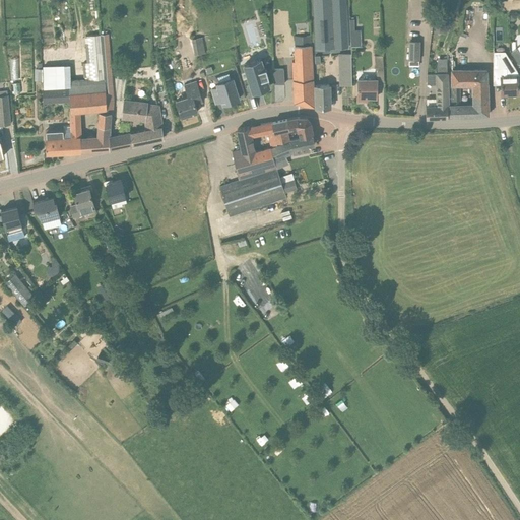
[(314,56),(320,56),(324,56),(323,49),(347,47),(344,0),(311,0),(314,50),(314,56)]
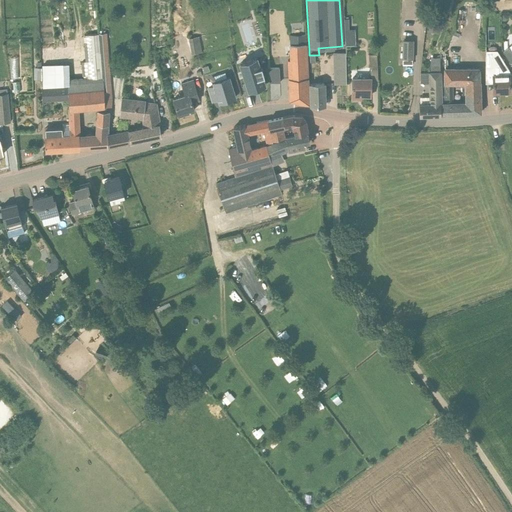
[(440,33),(443,19),(432,17),(430,31),(440,33)]
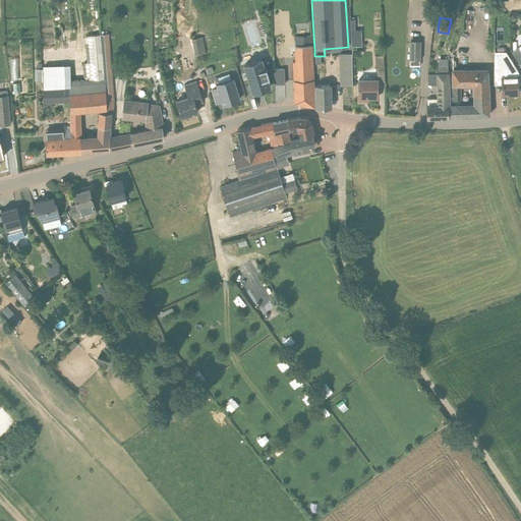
[(359,48),(362,48),(361,30),(351,31),(352,48),(359,48)]
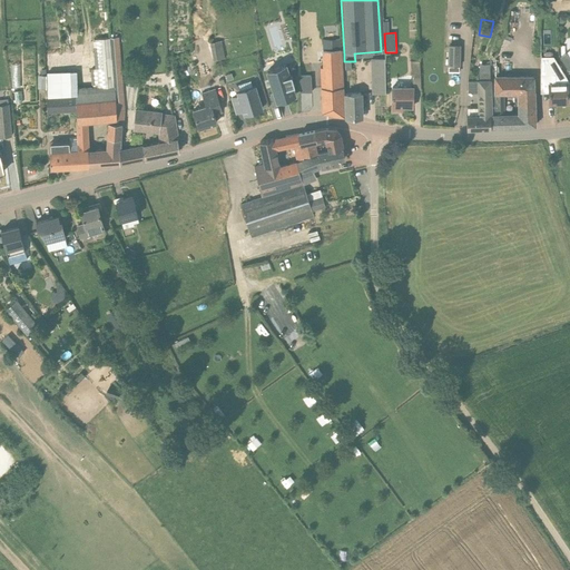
[(91,88),(115,87),(110,38),(92,39),(95,68),(90,69),(91,88)]
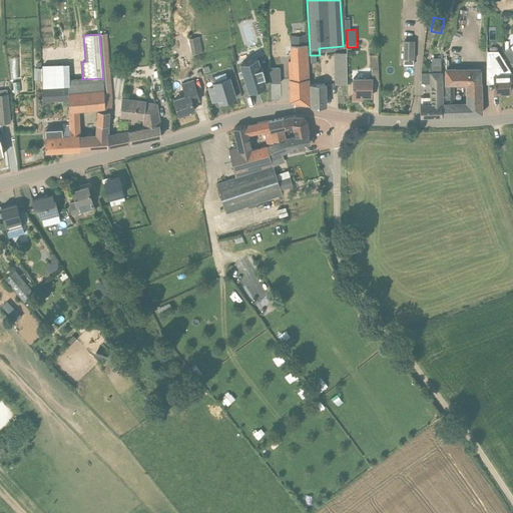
[(293,46),(306,46),(308,46),(307,35),(291,35),(291,40),(293,40),(293,46)]
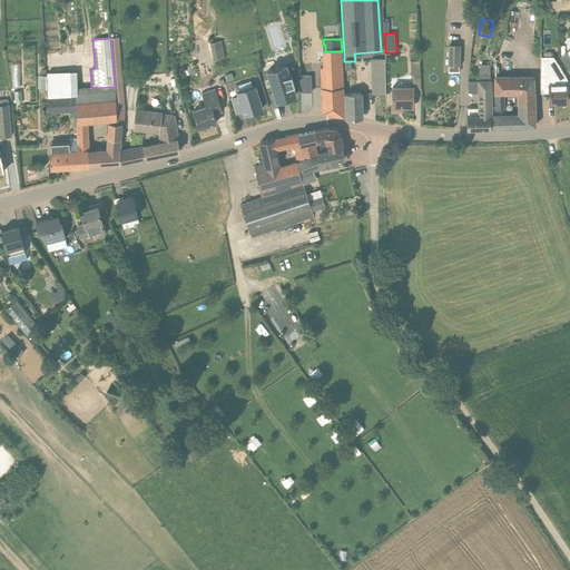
[(213,60),(218,59),(224,58),(222,41),(209,43),(213,60)]
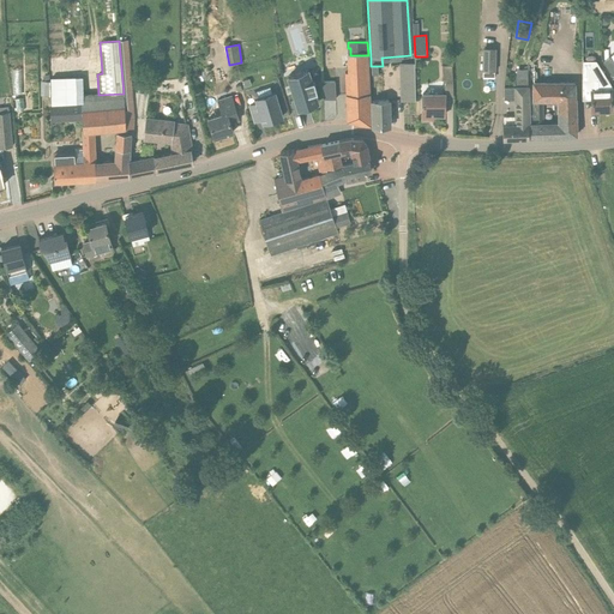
[(494,77),(494,72),(495,48),(482,48),(482,71),(482,77),(494,77)]
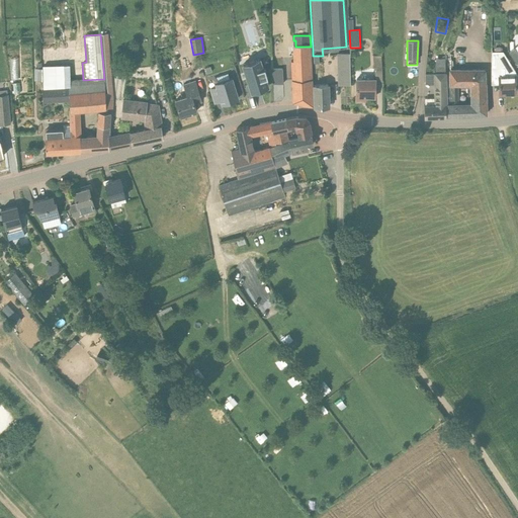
[(311,92),(309,47),(295,47),(293,47),(293,64),(291,64),(292,85),(293,101),(313,105),(311,92)]
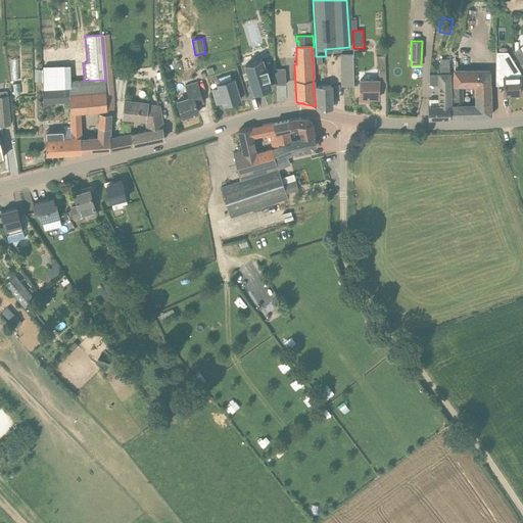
[(522,53),(519,49),(514,52),(522,67),(522,53)]
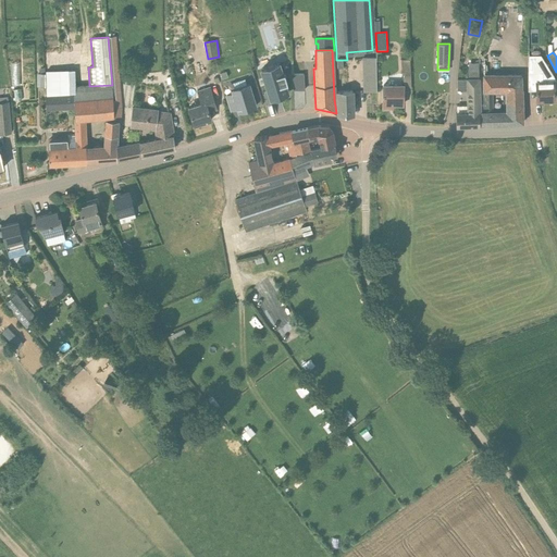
[(363,58),(363,90),(375,90),(375,58),(363,58)]
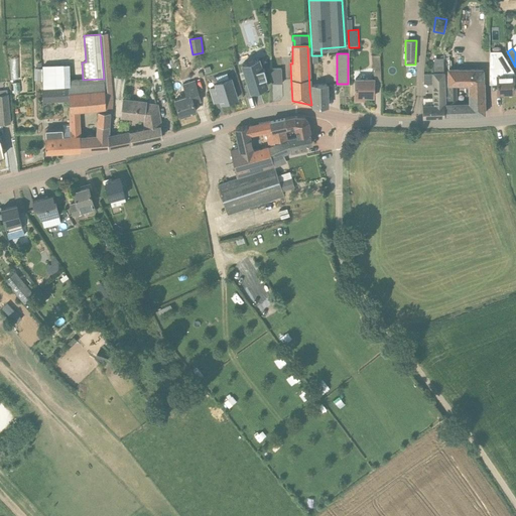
[(372,70),(380,69),(380,54),(372,55),(372,70)]
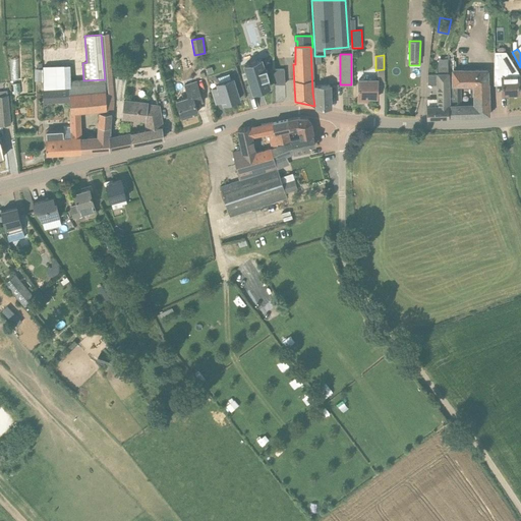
[(502,83),(502,95),(519,94),(519,78),(520,77),(506,56),(498,61),(498,69),(494,69),(494,83),(502,83)]
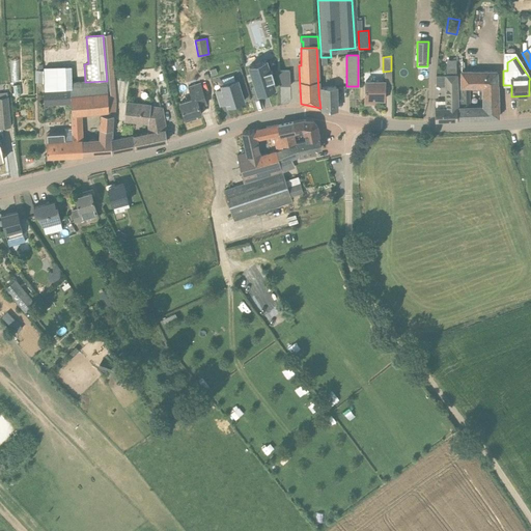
[(21,58),(12,59),(12,81),(22,81),(21,58)]
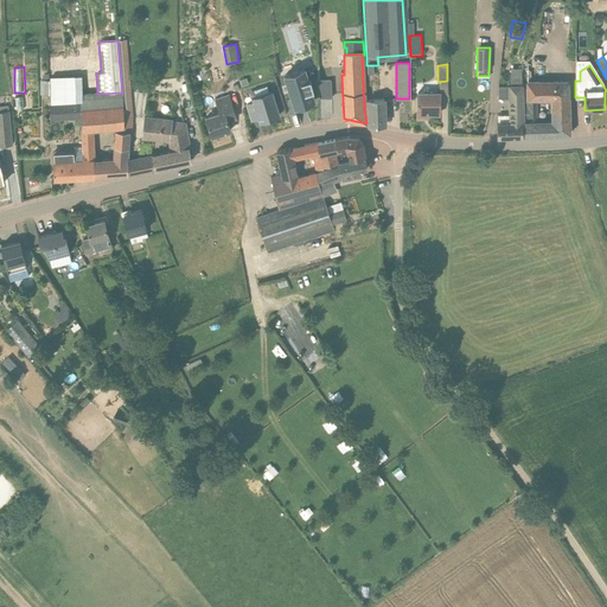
[(298,110),(296,107),(304,104),(305,108),(307,107),(306,103),(314,101),(310,83),(312,83),(311,78),(308,80),(305,69),(285,76),(292,98),(288,100),(293,112),(298,110)]
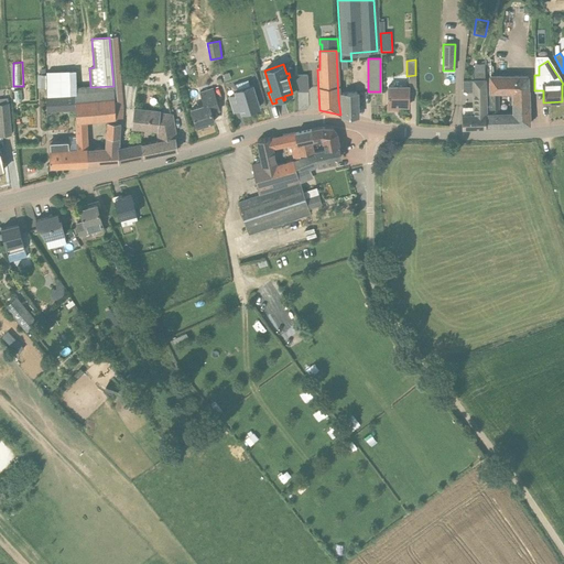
[(485,78),(485,65),(475,65),(475,78),(485,78)]
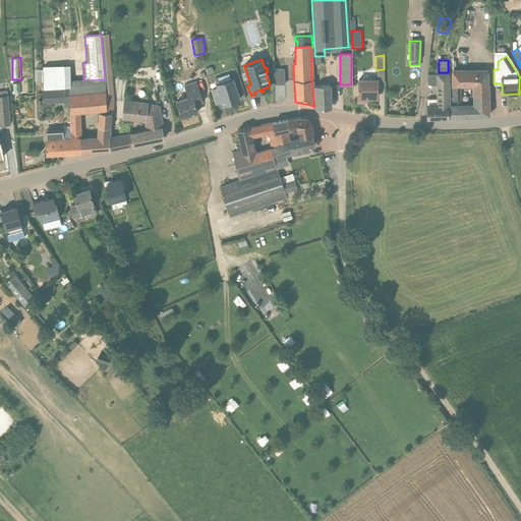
[(43,81),(43,68),(35,69),(35,80),(43,81)]
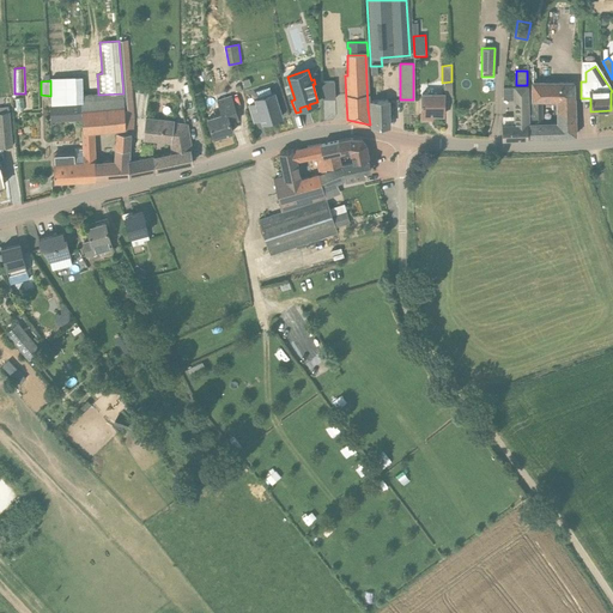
[(322,99),(335,98),(334,82),(321,82),(322,99)]
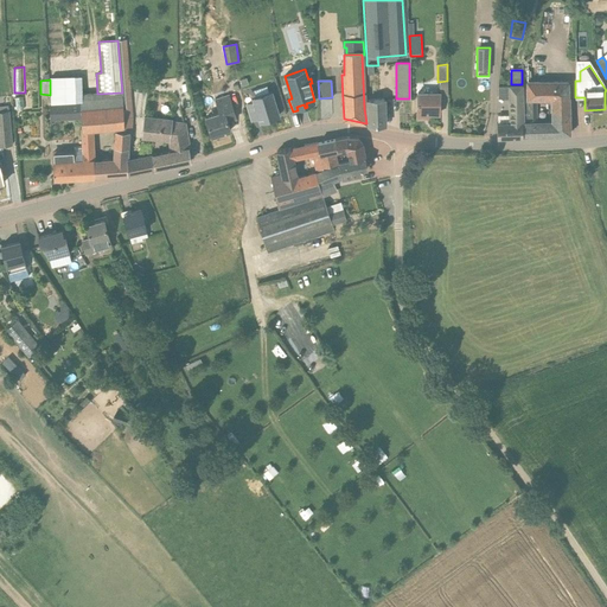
[(568,98),(567,98),(567,83),(529,83),(529,98),(555,98),(555,125),(555,135),(569,134),(568,98)]
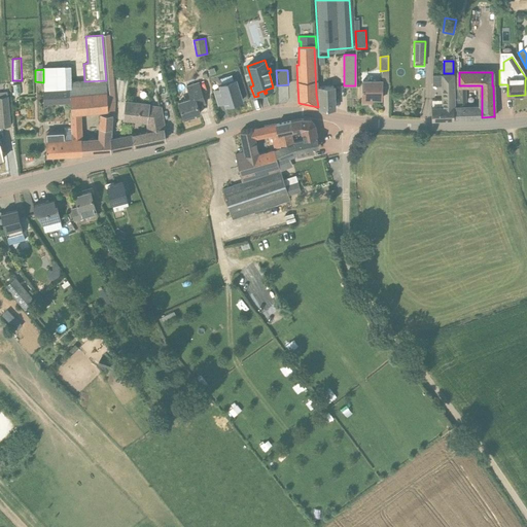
[(443,85),(443,76),(443,75),(432,75),(432,85),(443,85)]
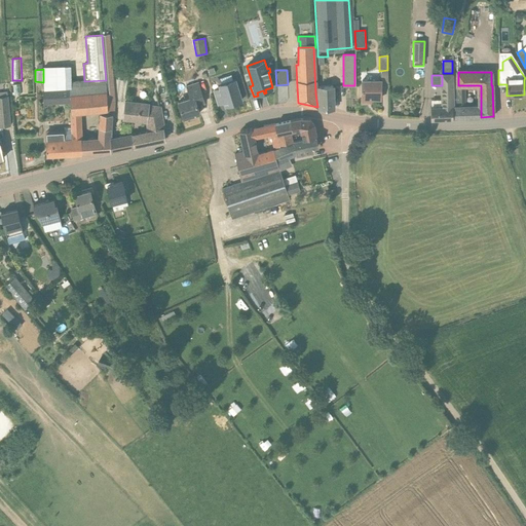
[(453,117),(453,88),(453,76),(442,76),(442,85),(443,109),(430,109),(431,118),(453,117)]
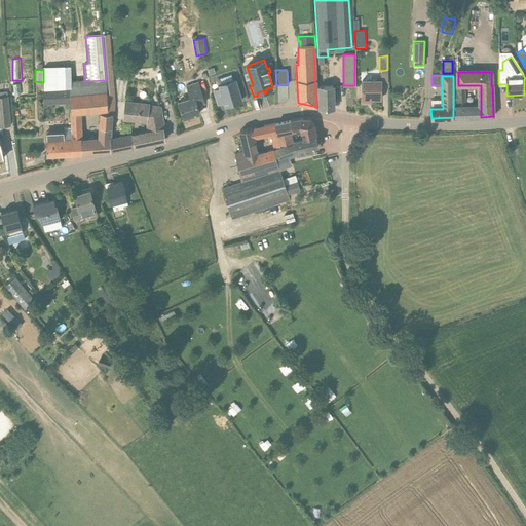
[(107,92),(107,85),(106,80),(84,81),(71,82),(70,88),(70,90),(70,96),(107,92)]
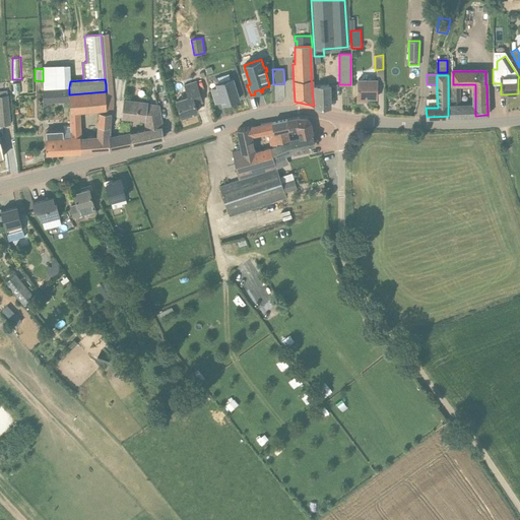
[(221,101),(223,104),(240,99),(233,79),(216,84),(217,87),(211,89),(215,103),(221,101)]
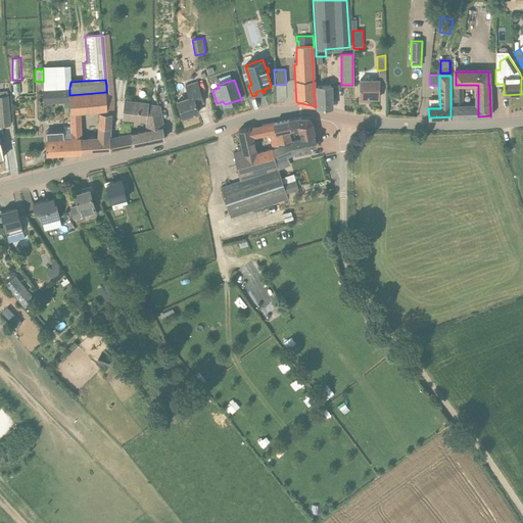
[(378,98),(378,80),(360,80),(360,101),(365,101),(365,98),(378,98)]
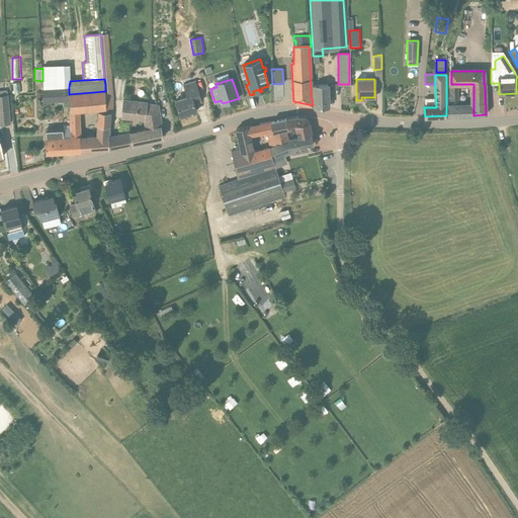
[(181,116),(196,111),(193,100),(200,97),(195,81),(183,85),(185,92),(176,95),(177,99),(176,100),(181,116)]
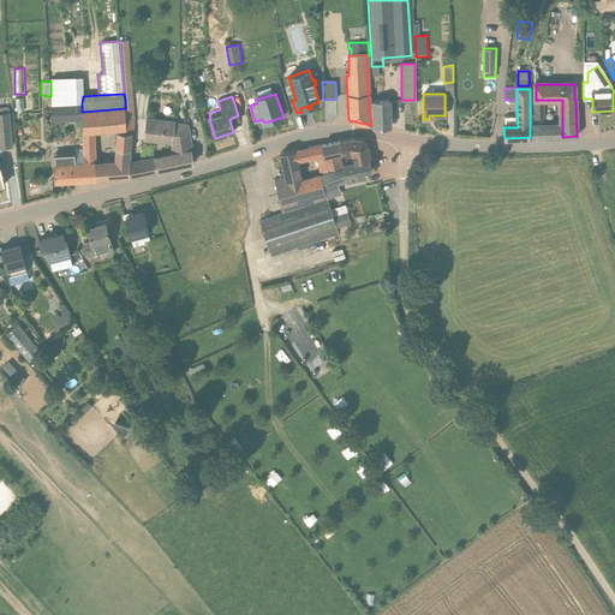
[(390,127),(389,101),(371,101),(372,127),(390,127)]
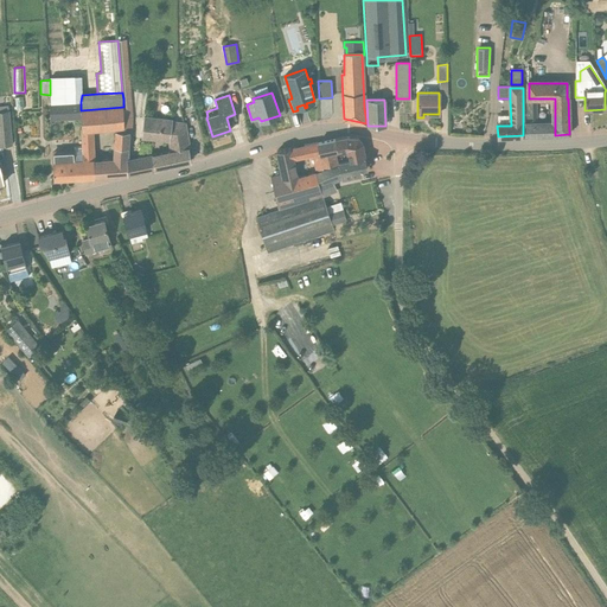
[(82,113),(81,110),(81,104),(81,102),(57,102),(50,103),(51,120),(82,119),(82,113)]
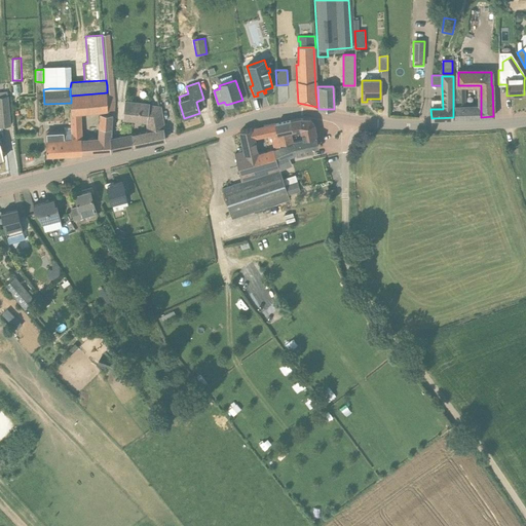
[(465,88),(453,88),(453,117),(481,117),(481,108),(465,108),(465,88)]
